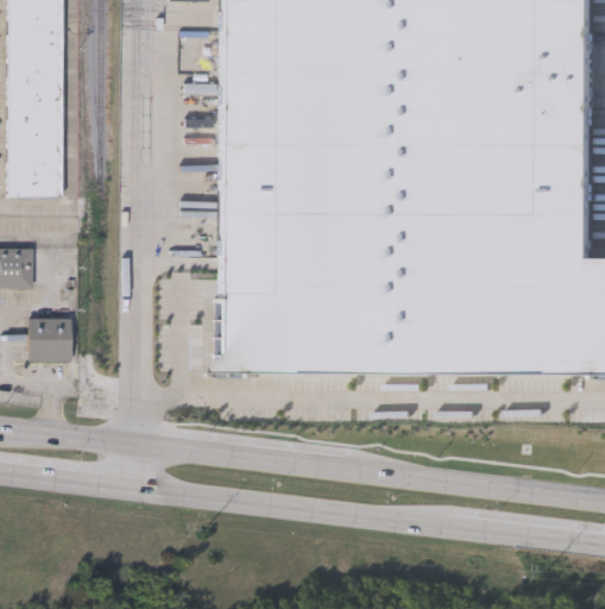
[(8,0),(63,0),(63,195),(8,195),(8,0)]
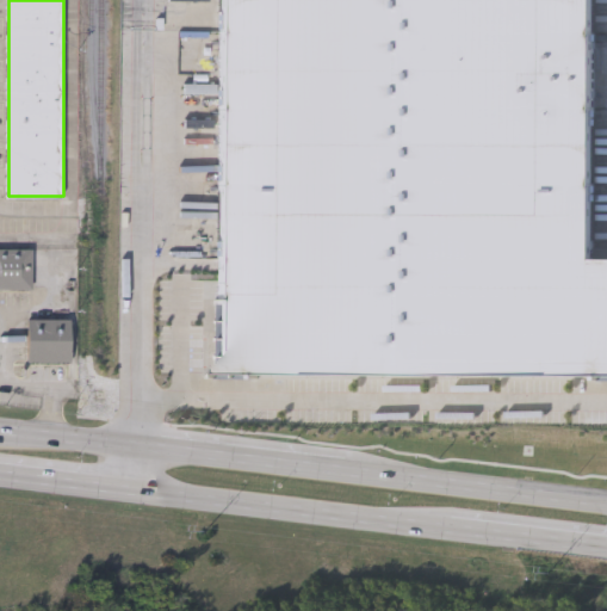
[(227,0),(604,0),(602,265),(606,265),(606,372),(225,371),(227,0)]
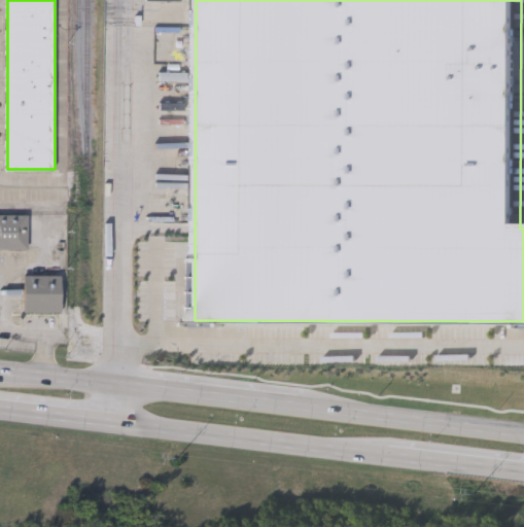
[(0,212),(30,212),(30,247),(0,247),(0,212)]
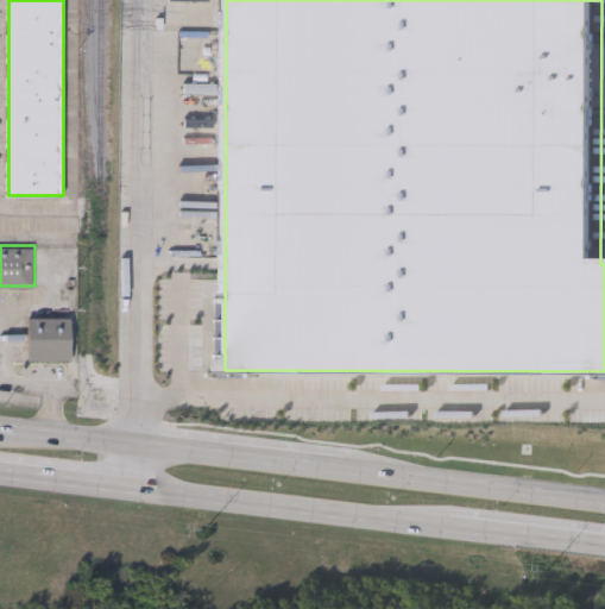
[(30,316),(73,316),(73,359),(30,359),(30,316)]
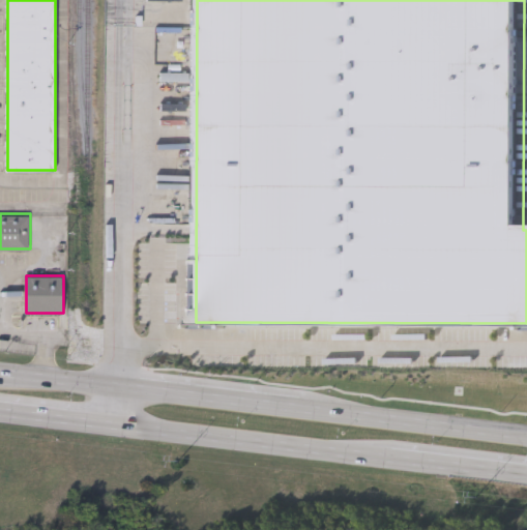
[(348,375),(360,370),(355,358),(343,364),(348,375)]
